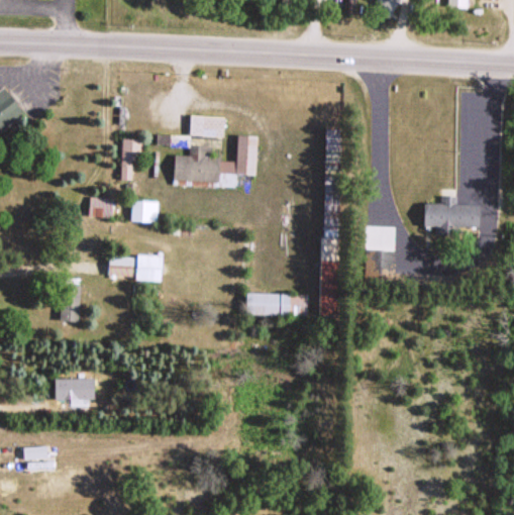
[(404,0),(378,0),(378,17),(394,18),(395,3),(404,3),(404,0)]
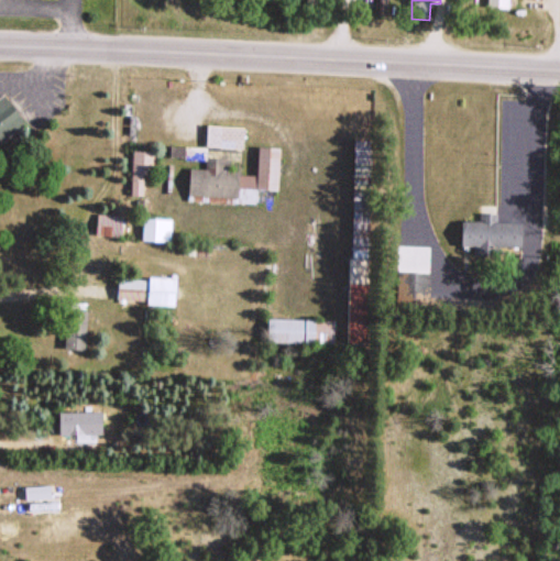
[(490,0),(490,9),(512,9),(512,0),(490,0)]
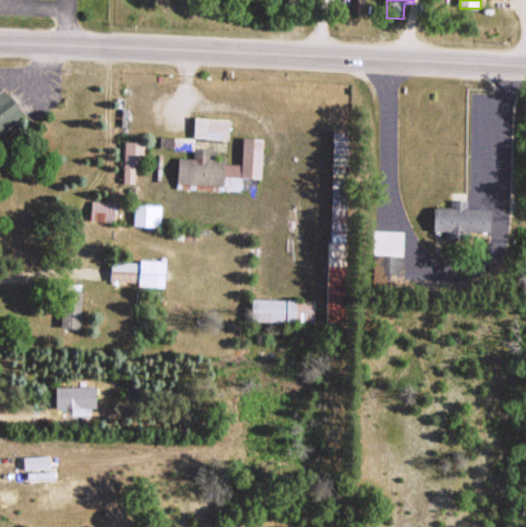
[(0,136),(26,120),(5,90),(0,93),(0,136)]
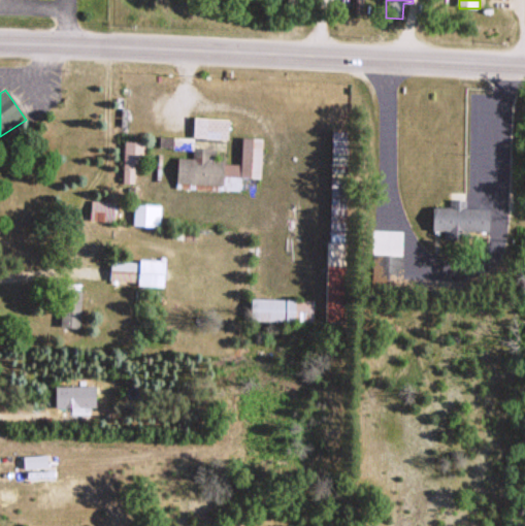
[(177,189),(242,192),(243,178),(262,179),(264,139),(242,137),(241,153),(232,153),(233,119),(195,117),(194,138),(161,136),(160,150),(194,152),(194,158),(178,158),(177,189)]
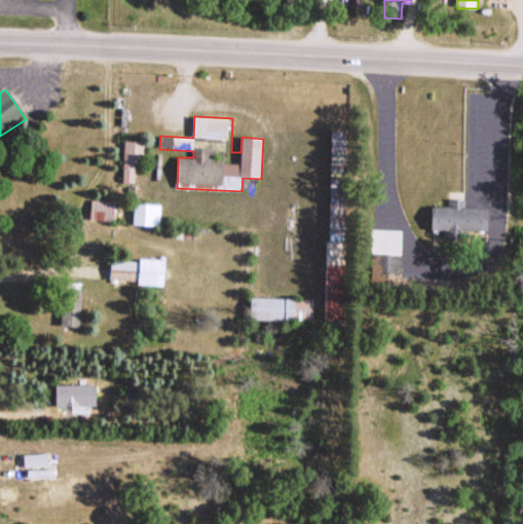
[(347,165),(347,128),(331,128),(331,165),(347,165)]
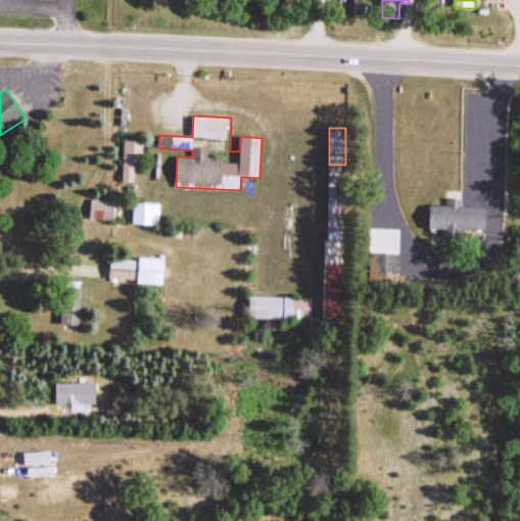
[(143,140),(124,140),(124,182),(137,182),(137,163),(143,163),(143,140)]
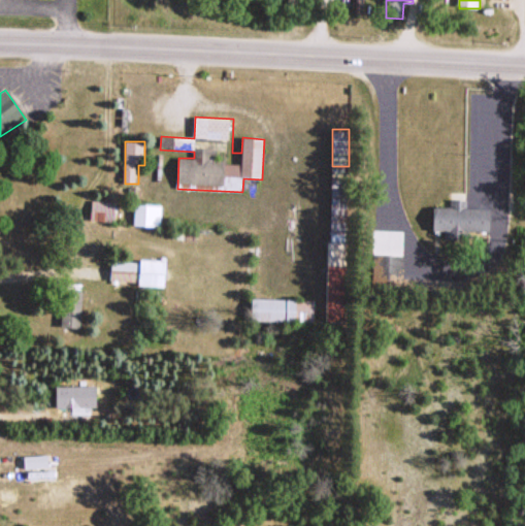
[(327,323),(346,323),(349,168),(330,168),(327,323)]
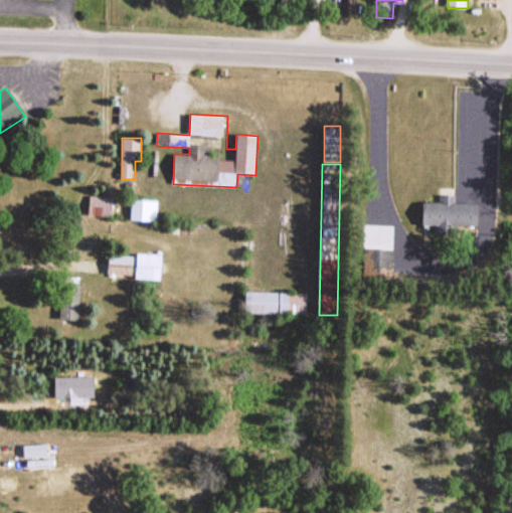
[(422,202),(421,226),(435,226),(435,233),(457,234),(457,225),(477,226),(477,204),(455,204),(456,195),(442,195),(441,202),(422,202)]
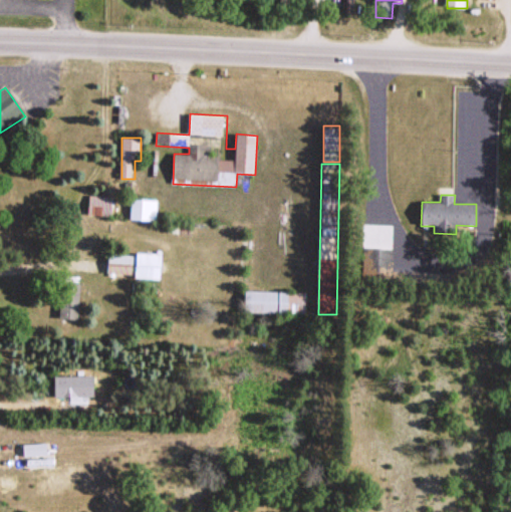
[(113,197),(89,196),(89,216),(112,217),(113,197)]
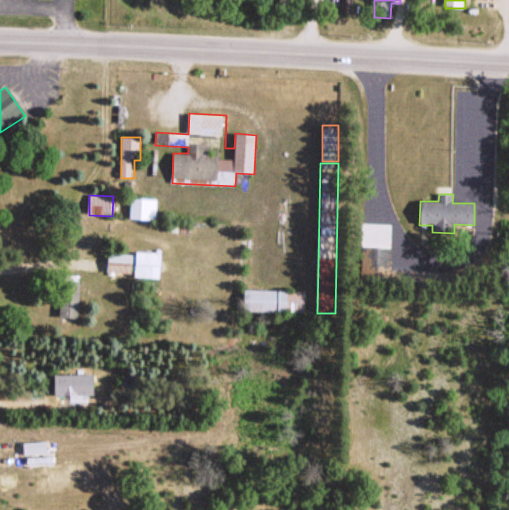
[(130,220),(159,220),(159,198),(130,198),(130,220)]
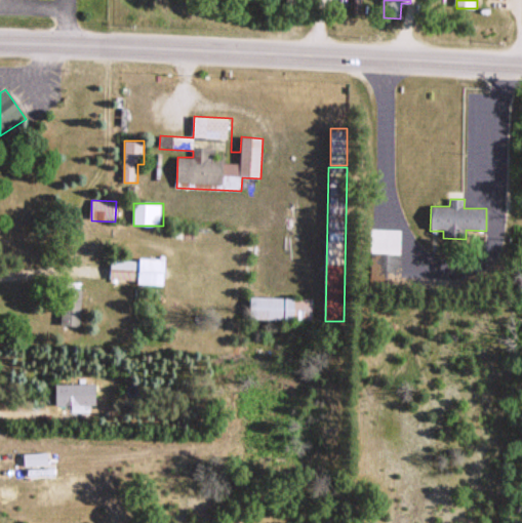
[(401,254),(370,254),(370,284),(401,284),(401,254)]
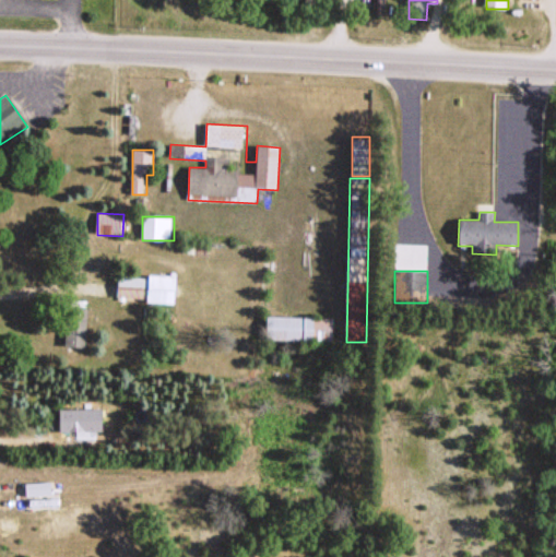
[(176,279),(118,275),(117,300),(175,304),(176,279)]
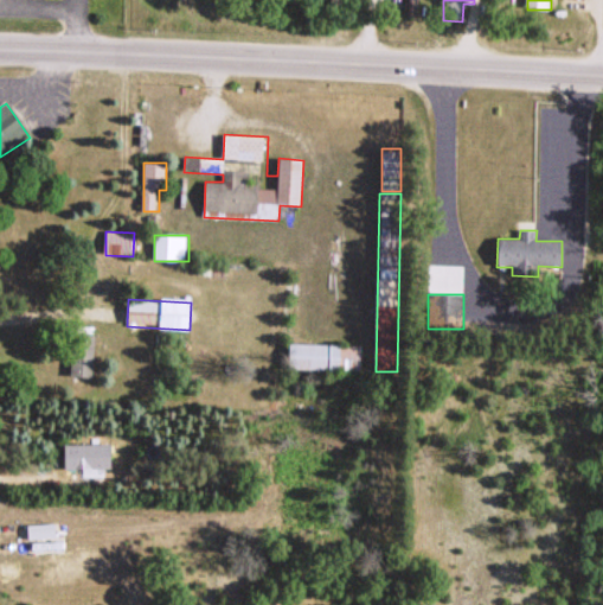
[(77,379),(98,374),(90,333),(69,338),(77,379)]
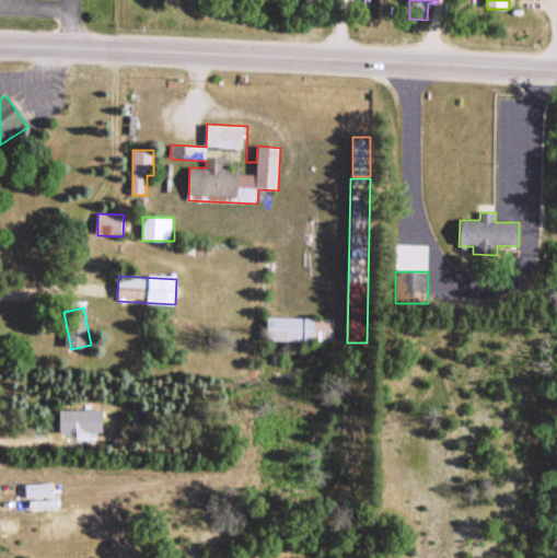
[(266,341),(334,341),(334,318),(266,317),(266,341)]
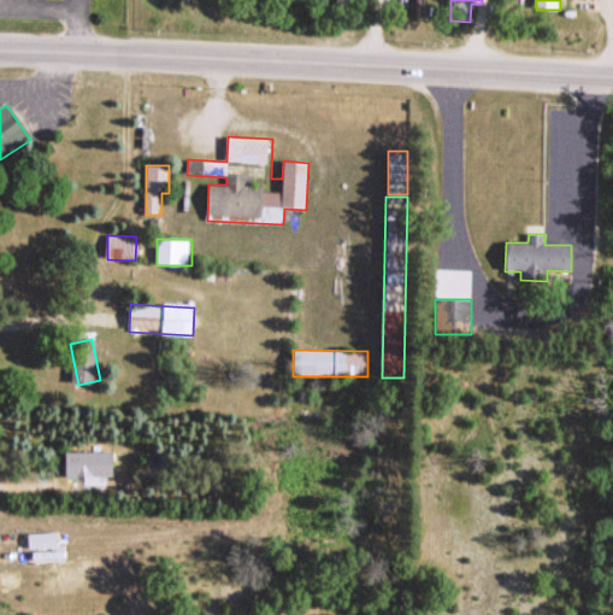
[(66,452),(66,478),(113,478),(113,452),(66,452)]
